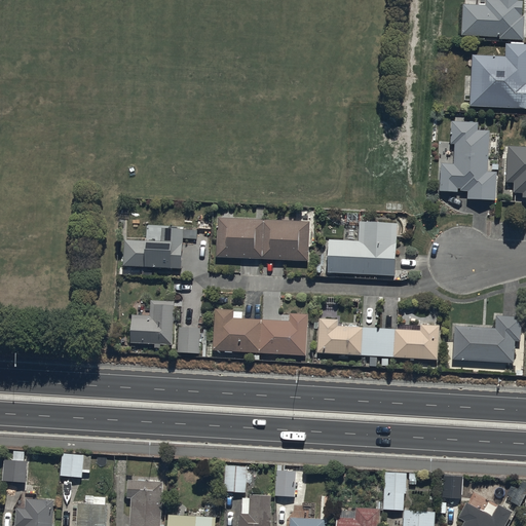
[(461,37),(524,40),(525,0),(499,0),(499,6),(462,4),(461,37)]
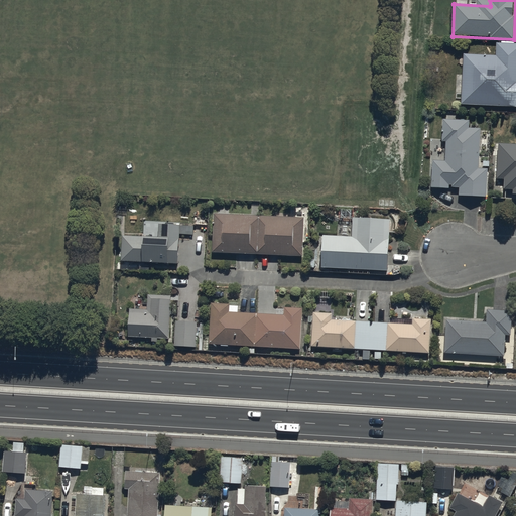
[(460,105),(515,107),(515,46),(495,45),(495,57),(462,56),(460,105)]
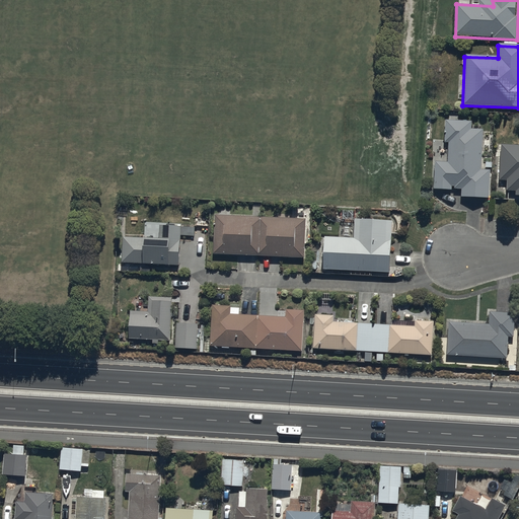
[(486,131),(471,130),(472,122),(447,121),(445,142),(449,143),(448,163),(435,162),(433,191),(453,192),(453,188),(455,188),(455,190),(462,190),(461,198),(490,200),(492,170),(483,169),(486,131)]
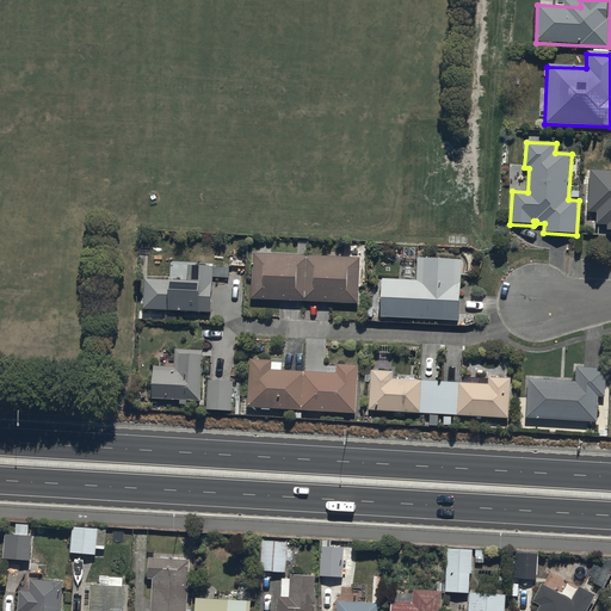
[(584,235),(610,236),(610,173),(587,173),(584,235)]
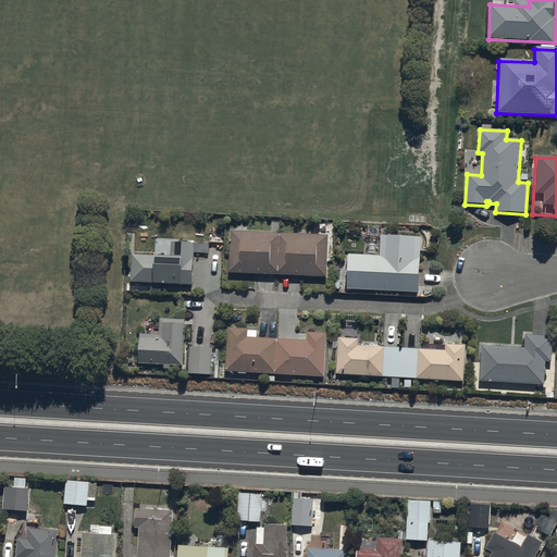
[(226,273),(327,277),(329,237),(227,234),(226,273)]
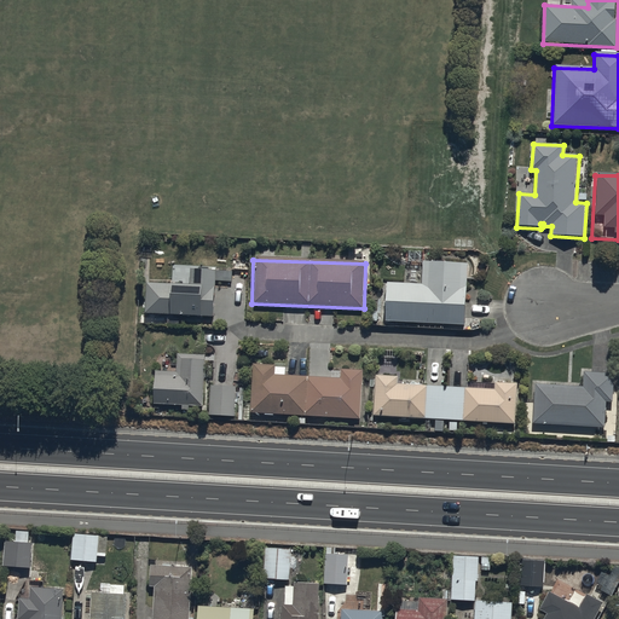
[(385,325),(466,328),(468,266),(426,264),(424,285),(386,283),(385,325)]
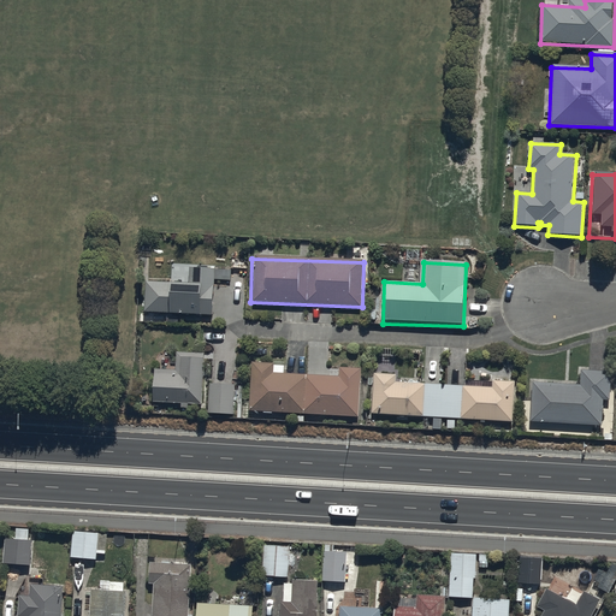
[(144,315),(213,319),(215,268),(189,267),(188,288),(146,285),(144,315)]
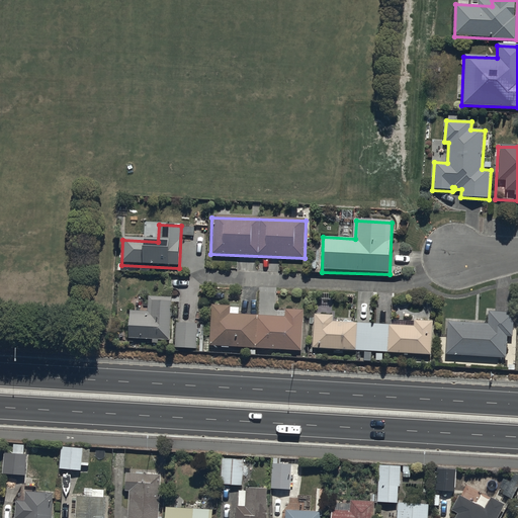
[(127,311),(125,340),(167,342),(170,298),(148,297),(147,312),(127,311)]
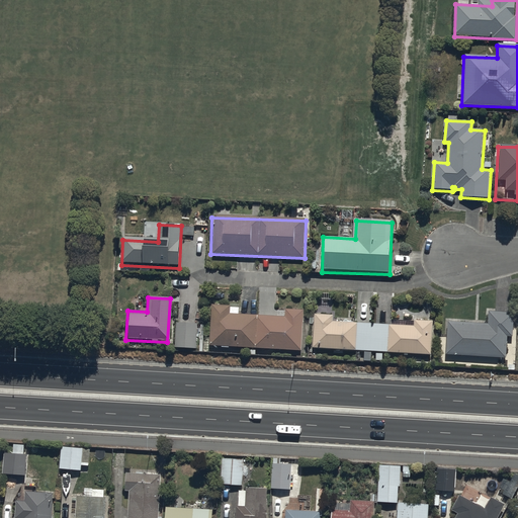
[(212,307),(209,347),(300,353),(304,313),(212,307)]
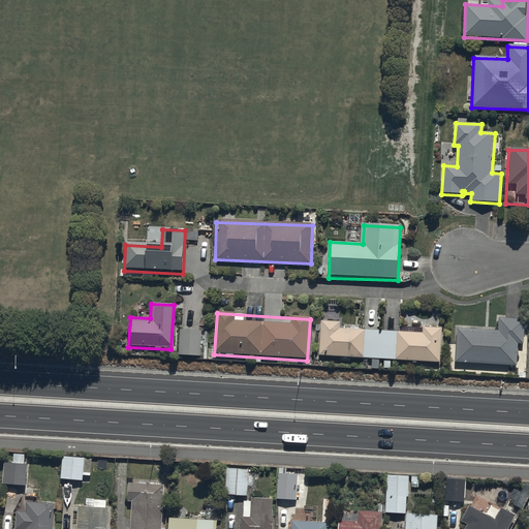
[(457,329),(455,365),(521,368),(524,320),(499,319),(498,331),(457,329)]
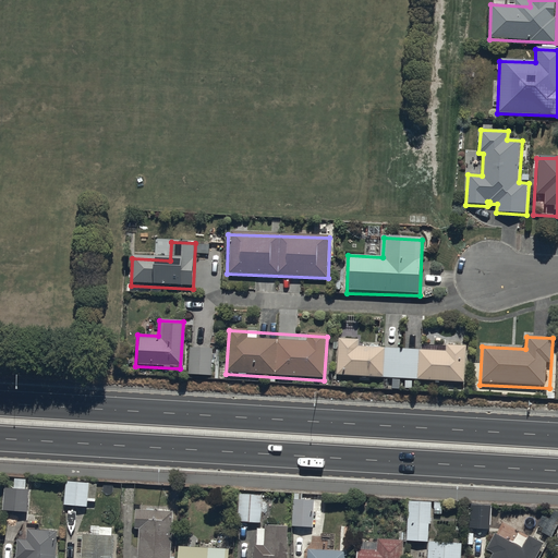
[(385,379),(386,348),(359,347),(359,340),(339,339),(337,376),(385,379)]
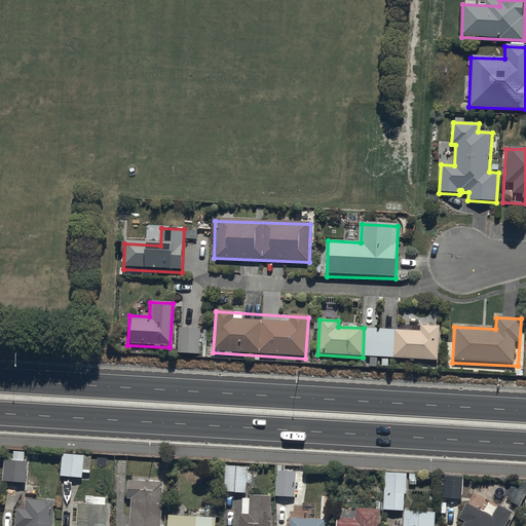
[(364,328),(363,358),(370,358),(369,368),(377,368),(378,359),(438,362),(440,327),(421,326),(420,331),(364,328)]
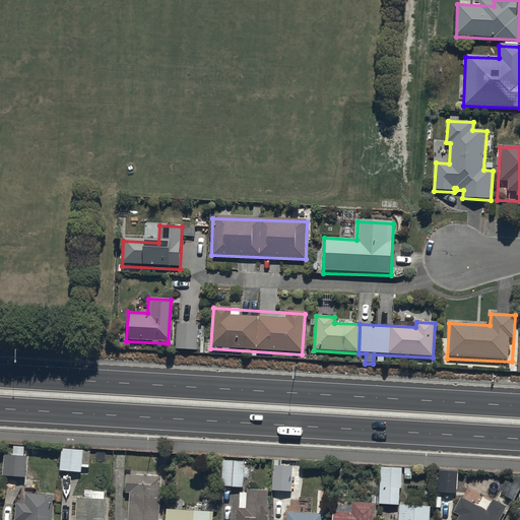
[(199,325),(177,324),(176,350),(198,351),(199,325)]
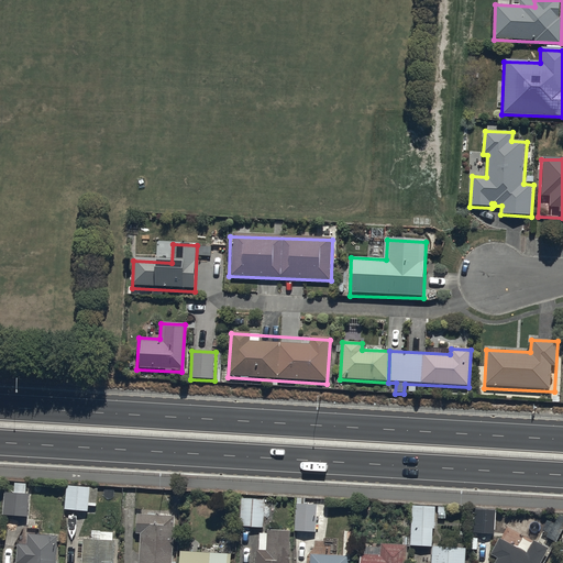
[(67,487),(65,511),(89,512),(90,489),(67,487)]
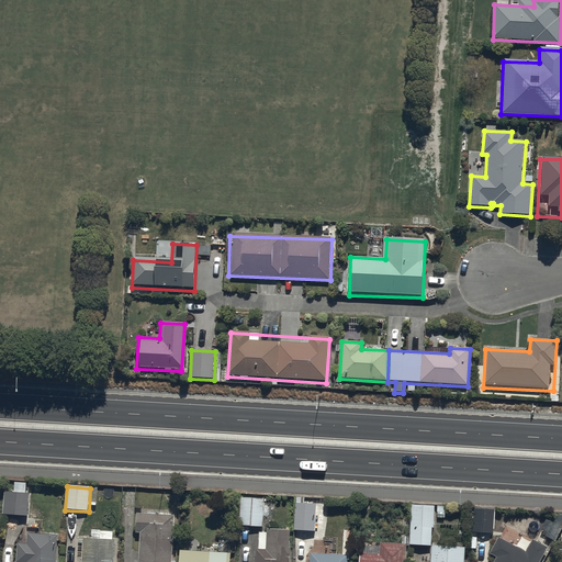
[(6,493),(3,515),(29,517),(30,495),(6,493)]
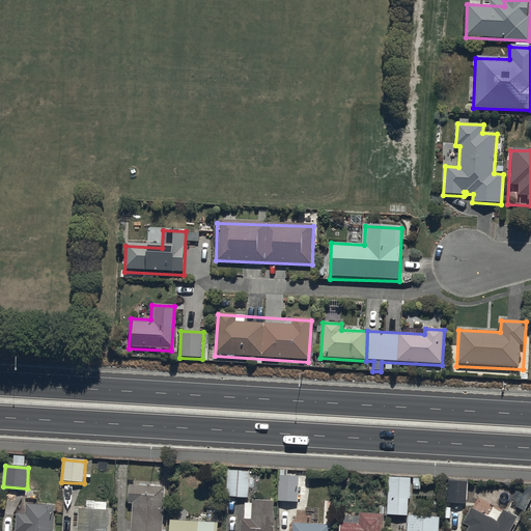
[(227,498),(249,499),(250,473),(228,472),(227,498)]
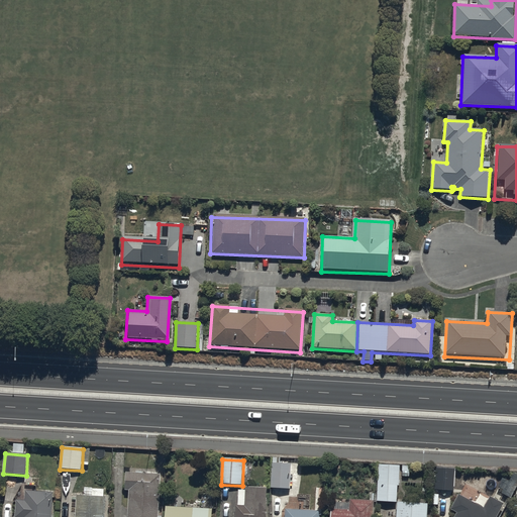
[(273,490),(291,491),(293,466),(274,464),(273,490)]
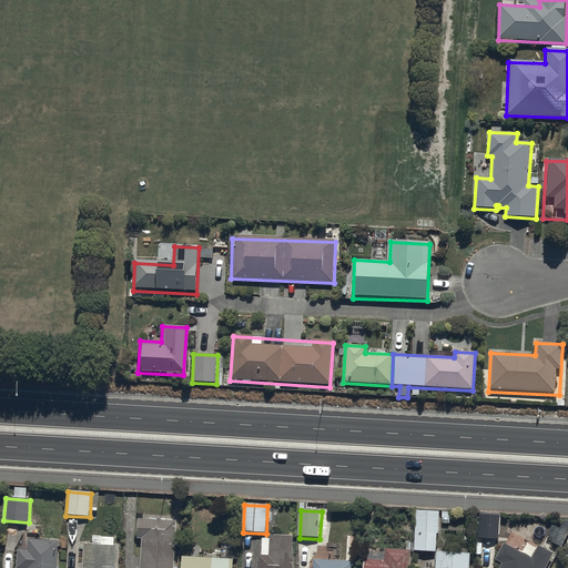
[(415,551),(436,553),(438,514),(417,513),(415,551)]
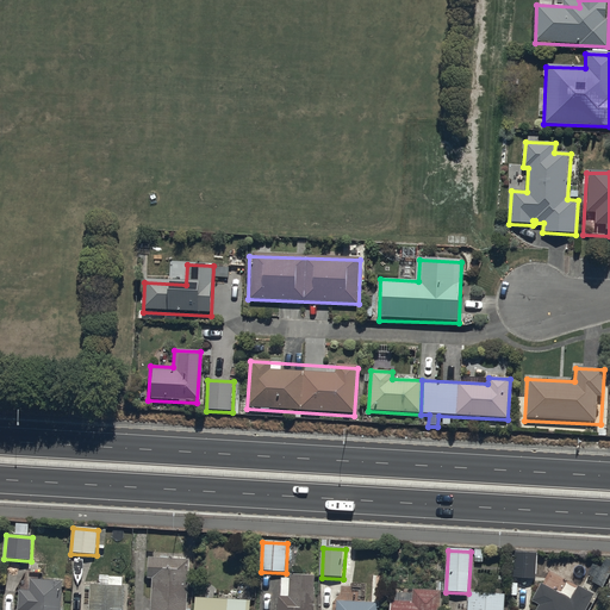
[(514,579),(536,580),(537,556),(515,555),(514,579)]
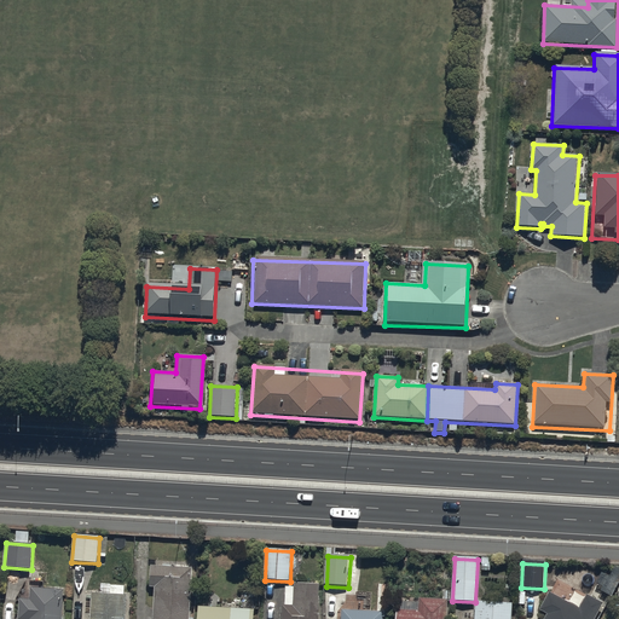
[(190,618),(192,570),(157,568),(152,568),(151,589),(156,589),(154,618),(190,618)]
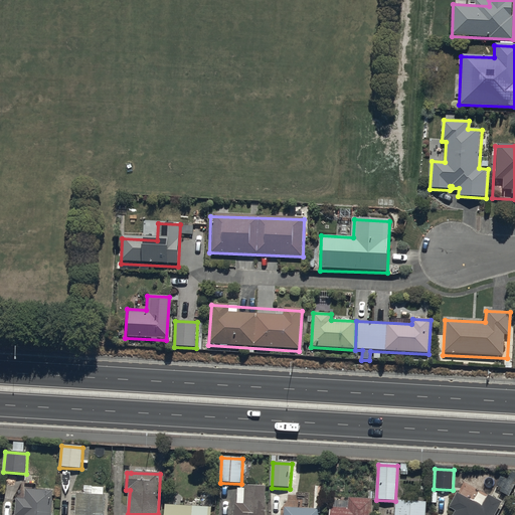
[(236,505),(235,514),(265,514),(266,506),(267,488),(245,487),(244,505),(236,505)]
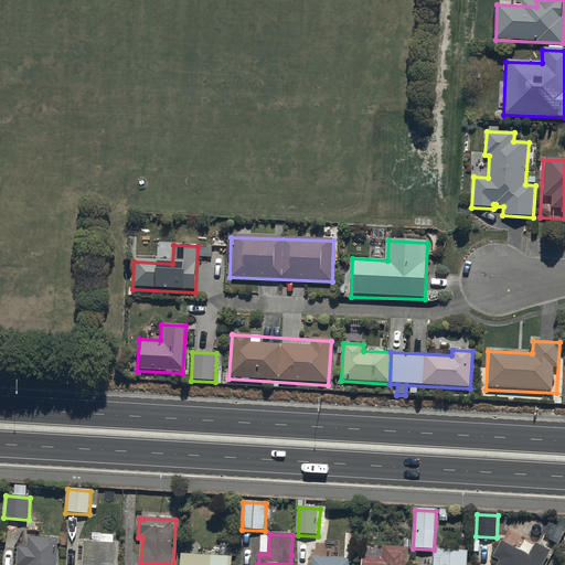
[(56,564),(60,540),(30,537),(29,548),(19,547),(18,564),(56,564)]
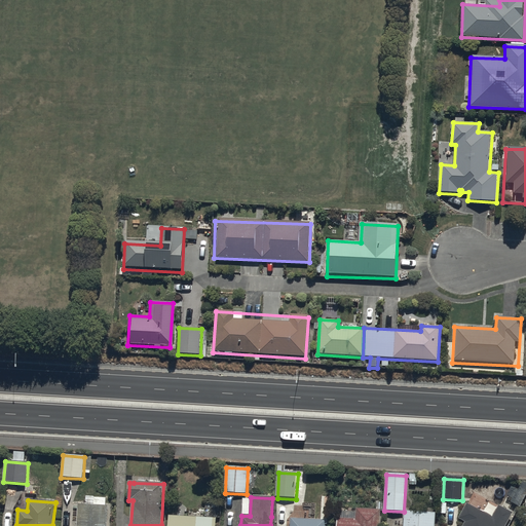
[(508,525),(514,515),(498,506),(493,518),(468,504),(459,520),(465,523),(463,525),(508,525)]
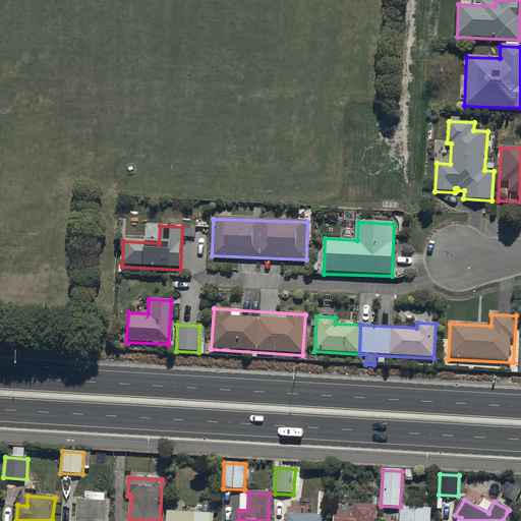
[(106,520),(108,502),(77,501),(76,520),(106,520)]
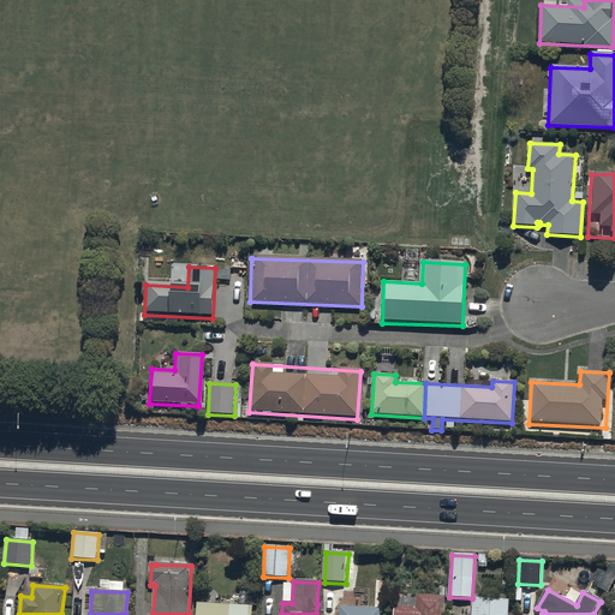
[(416,597),(416,608),(395,607),(394,614),(446,614),(447,598),(416,597)]
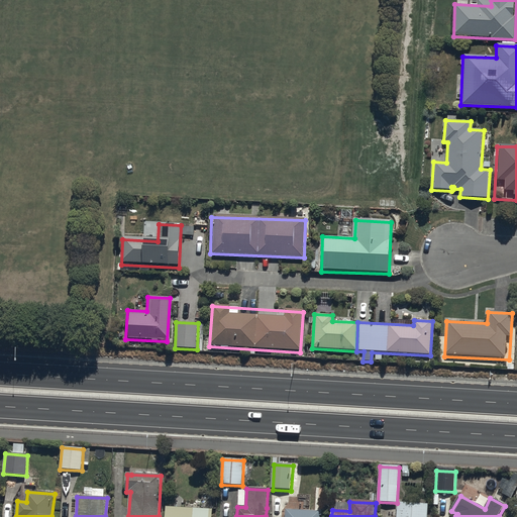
[(399,505),(398,516),(427,516),(428,506),(399,505)]
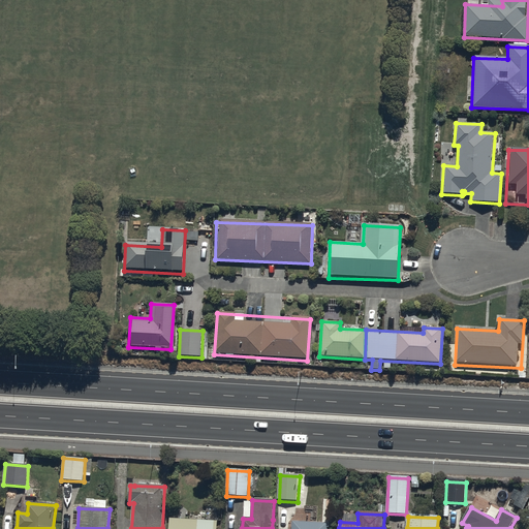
[(217,528),(218,522),(170,520),(169,528),(217,528)]
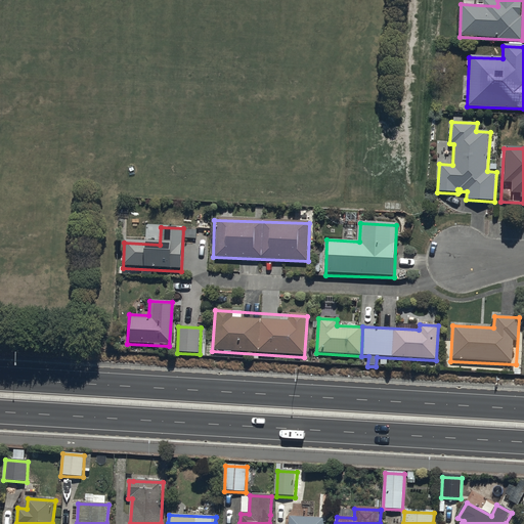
All buildings are outlined.
